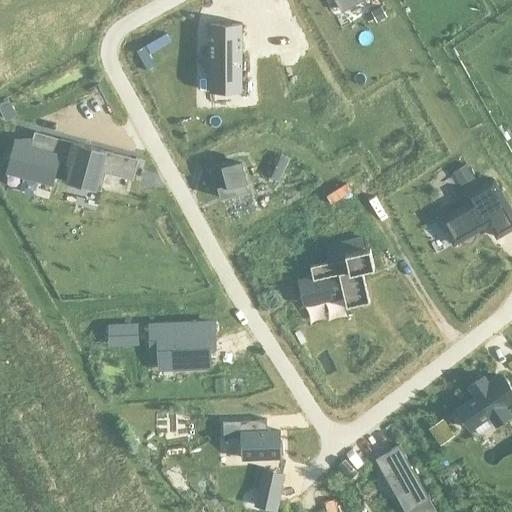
[(337,0),(342,9),(358,0),(337,0)]
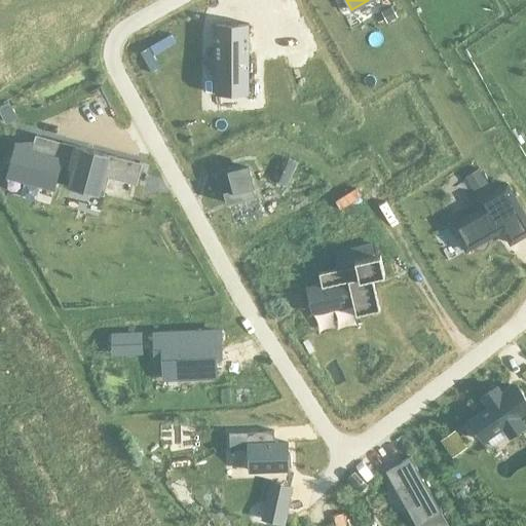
[(391,5),(381,11),(387,22),(398,16),(391,5)]
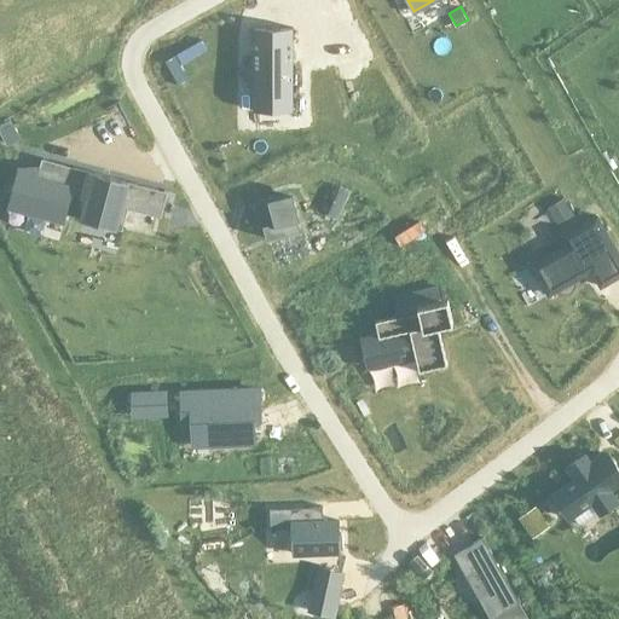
[(255,27),(254,27),(254,110),(255,110),(255,102),(291,102),(291,110),(293,110),(293,27),(290,27),(290,28),(255,28),(255,27)]
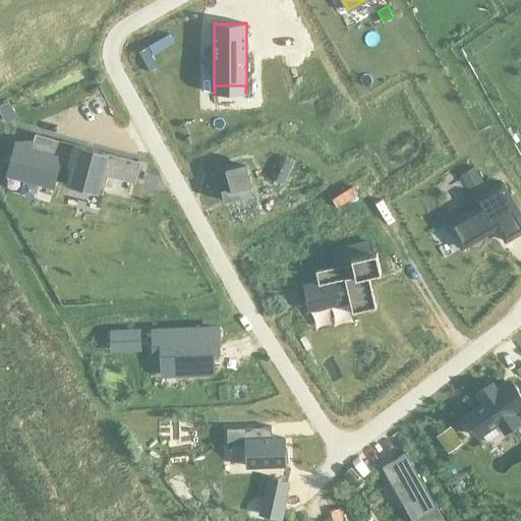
[(10,102),(0,106),(0,108),(5,119),(16,113),(10,102)]
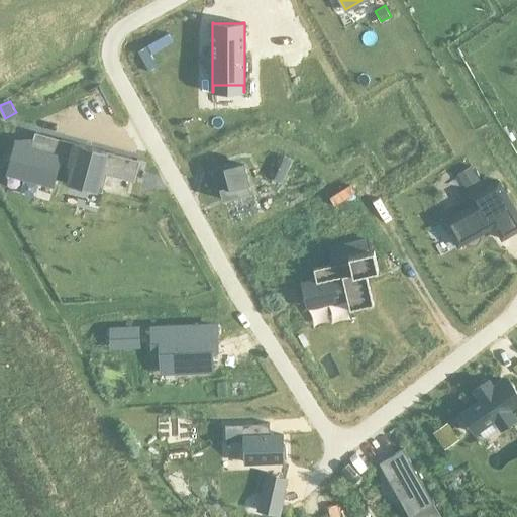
[(15,141),(7,172),(54,185),(61,154),(71,158),(69,164),(74,165),(69,183),(102,192),(107,174),(134,181),(139,160),(35,132),(31,146),(15,141)]
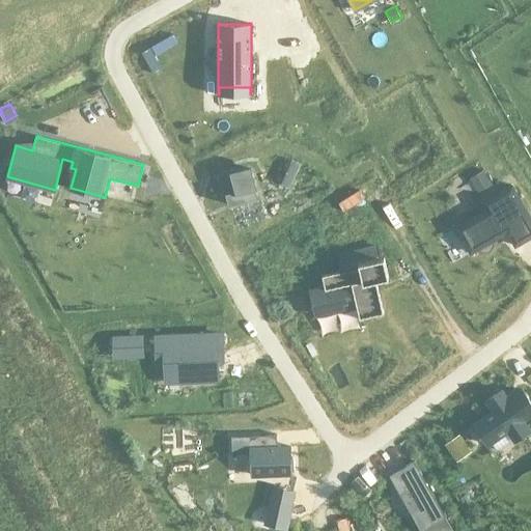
[(250,168),(220,175),(222,185),(221,185),(227,206),(248,201),(247,198),(257,195),(250,168)]
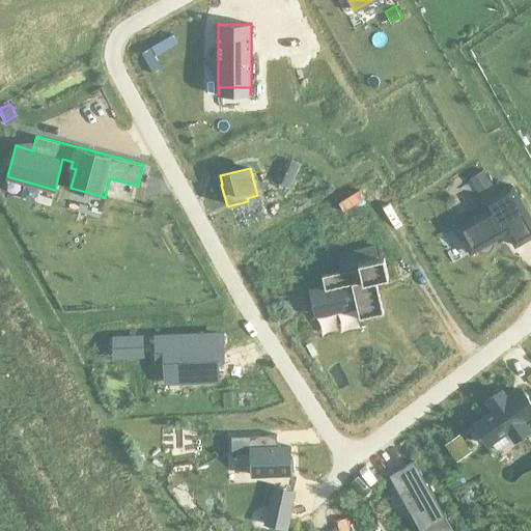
[(483,170),(470,178),(477,191),(492,183),(483,170)]
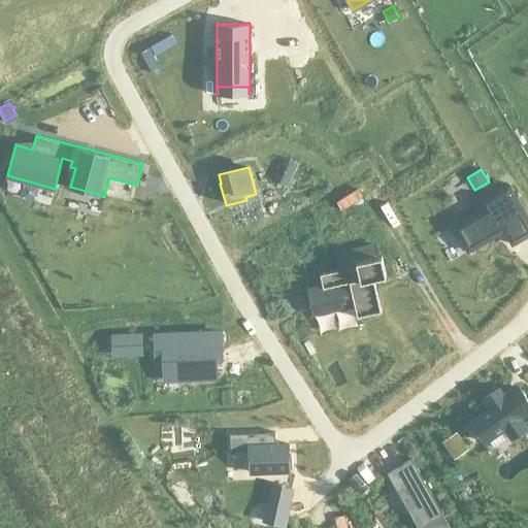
[(454,226),(468,251),(476,246),(477,248),(480,249),(483,249),(485,249),(487,246),(488,245),(489,244),(489,241),(489,239),(504,230),(513,244),(527,235),(527,218),(508,184),(480,200),(484,208),(454,226)]
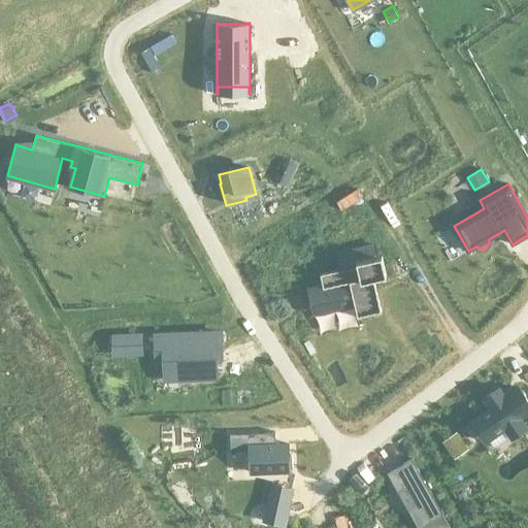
[(323,286),(308,289),(315,312),(355,303),(357,316),(382,310),(374,278),(386,275),(382,256),(377,257),(374,244),(336,253),(339,269),(320,273),(323,286)]
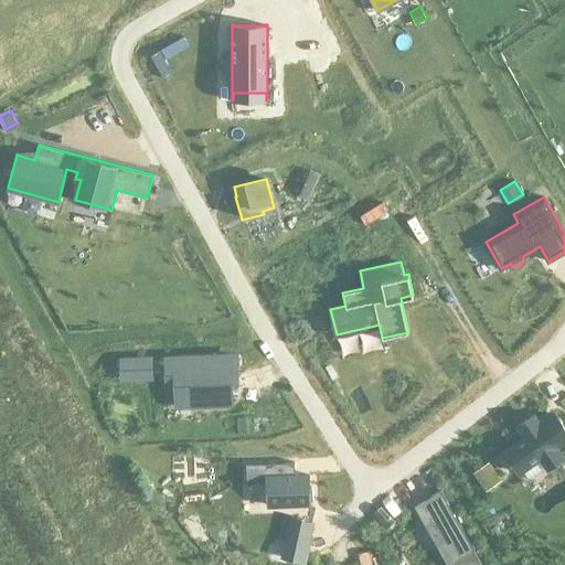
[(121,356),(123,377),(152,376),(151,355),(121,356)]
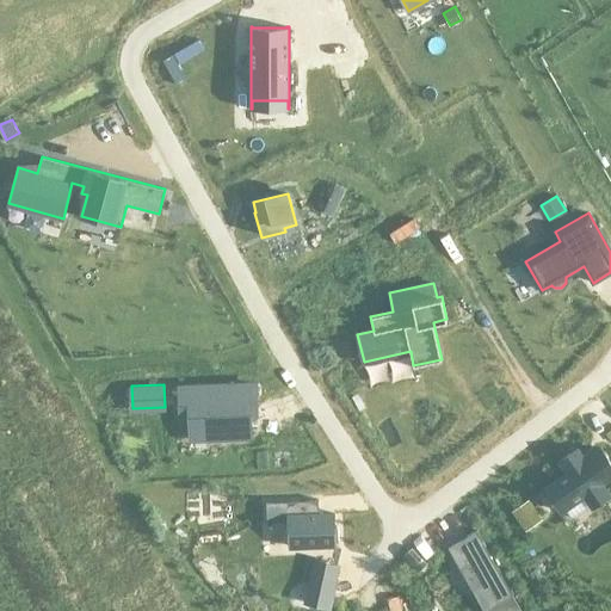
[(253,384),(180,387),(181,417),(191,415),(191,438),(250,436),(248,413),(254,413),(253,384)]
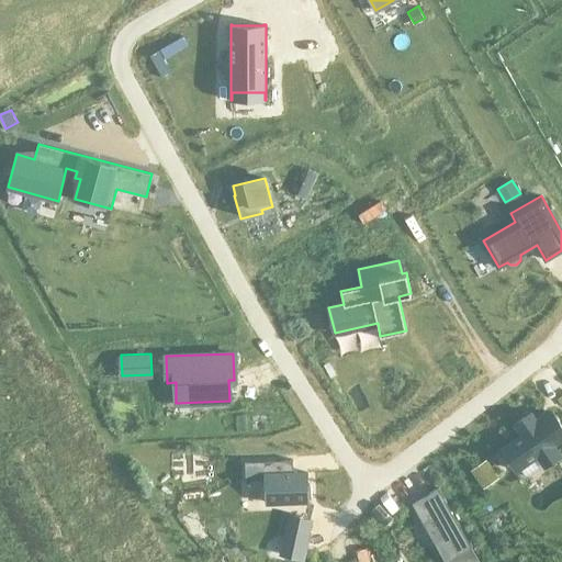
[(561,425),(553,413),(538,423),(530,413),(515,423),(523,434),(501,449),(516,470),(538,454),(546,465),(560,454),(552,445),(561,437),(561,425)]
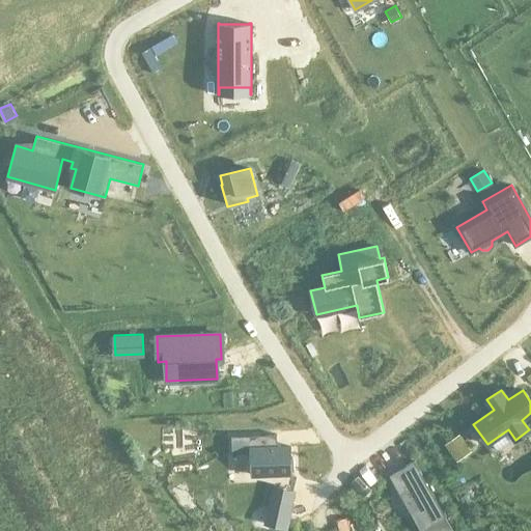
[(459,432),(445,443),(455,456),(469,447),(459,432)]
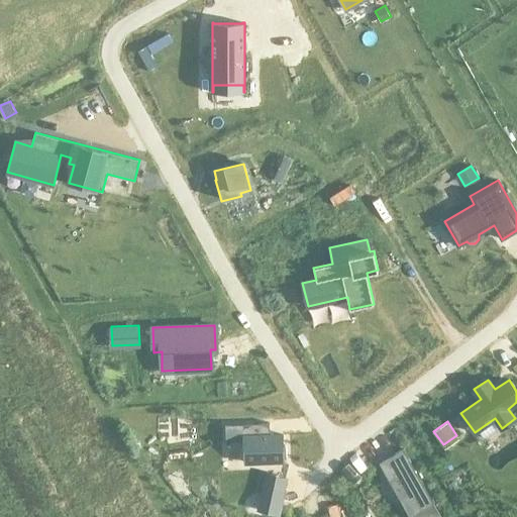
[(269,422),(225,424),(225,441),(243,440),(244,461),(284,459),(284,457),(286,457),(286,444),(283,444),(283,433),(273,434),(270,431),(269,422)]
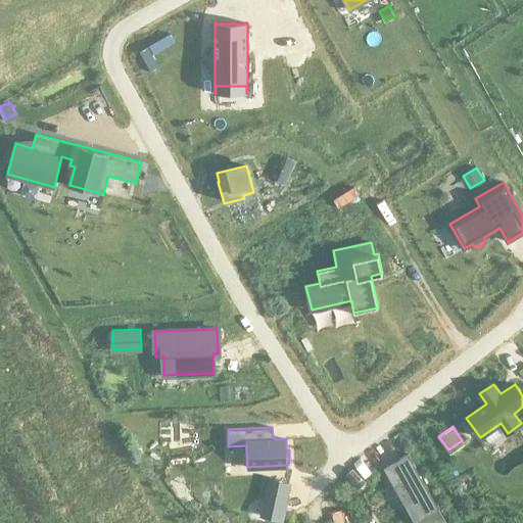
[(408,454),(383,468),(415,522),(439,509),(408,454)]
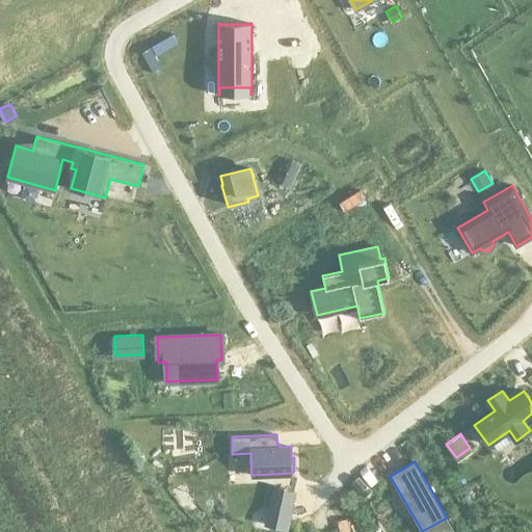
[(267,497),(263,522),(285,526),(290,501),(267,497)]
